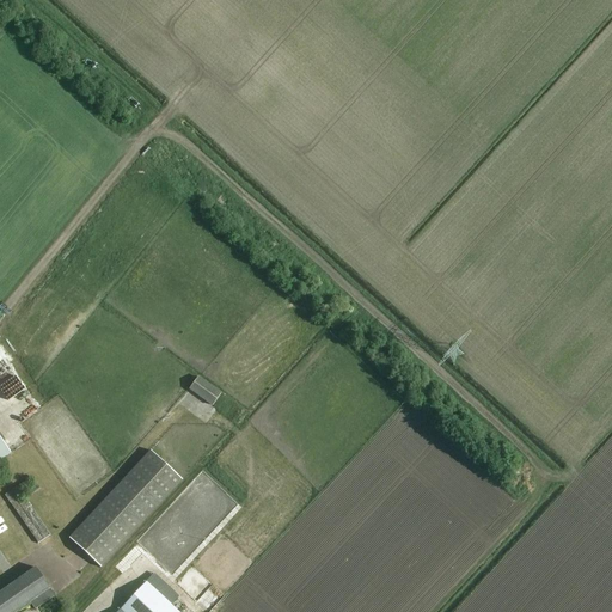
[(1,367),(0,367),(0,399),(17,427),(34,416),(1,367)]
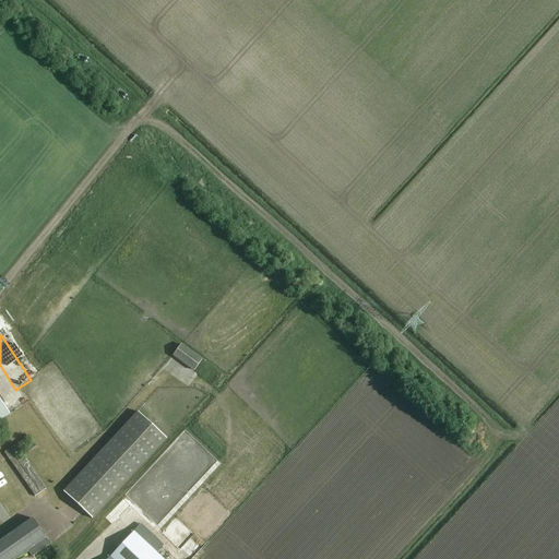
[(200,375),(207,365),(203,361),(203,360),(182,345),(174,357),(194,372),(195,371),(200,375)]
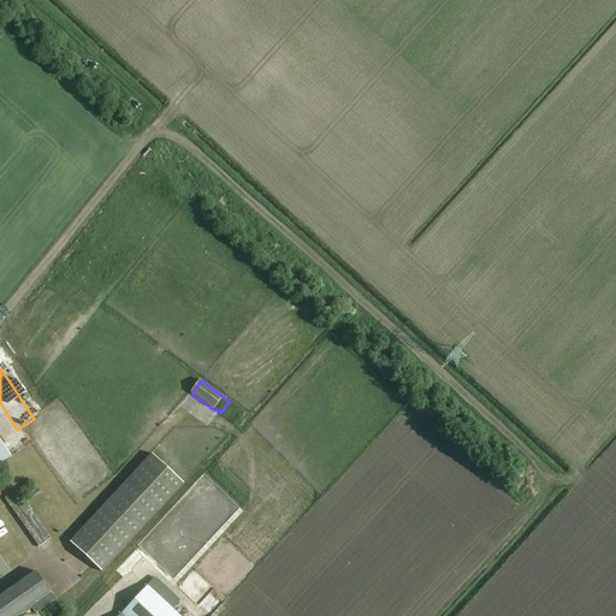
[(11,434),(17,450),(28,445),(22,431),(11,434)]
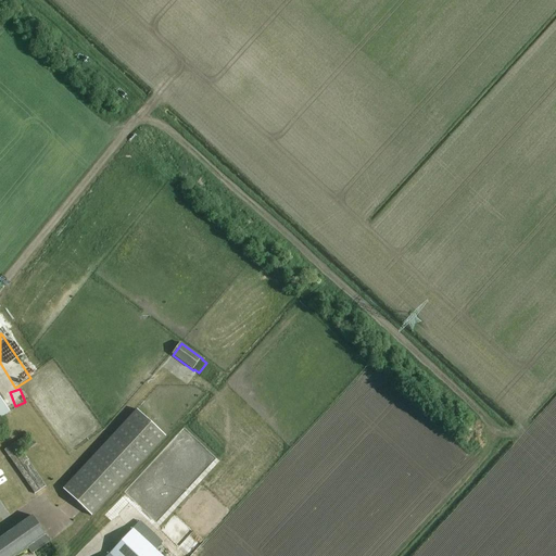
[(0,396),(0,420),(11,413),(0,396)]
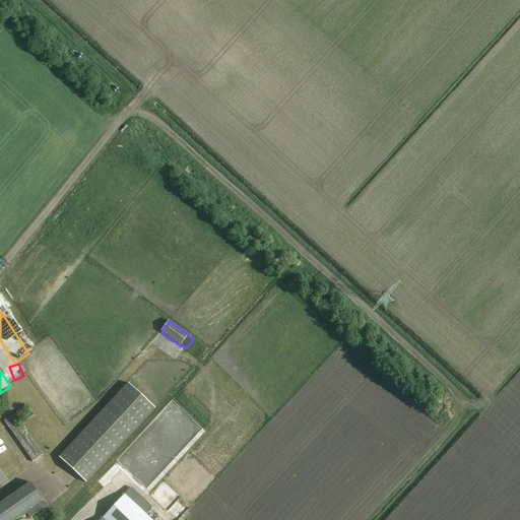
[(87,483),(156,409),(129,384),(60,458),(87,483)]
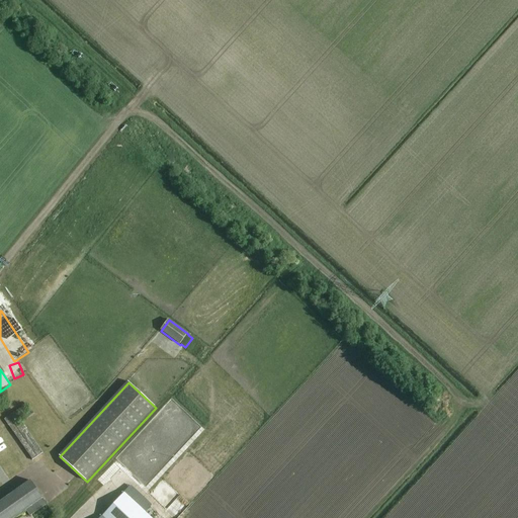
[(33,460),(44,453),(19,419),(32,410),(28,404),(5,420),(33,460)]
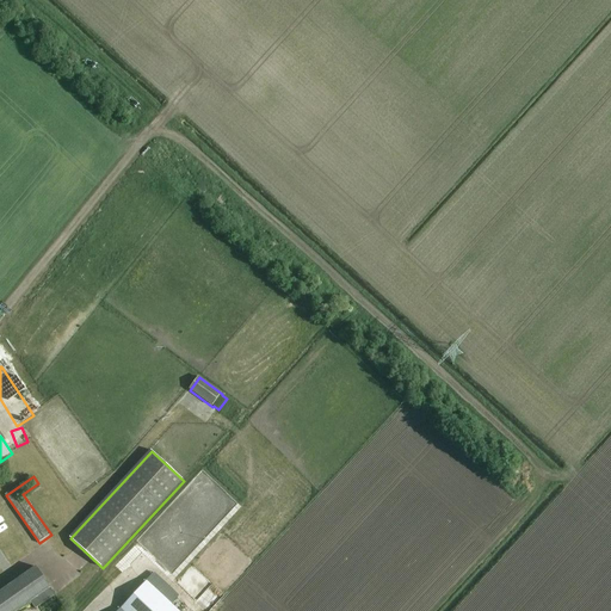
[(37,608),(55,594),(35,567),(0,591),(0,610),(17,610),(32,600),(37,608)]
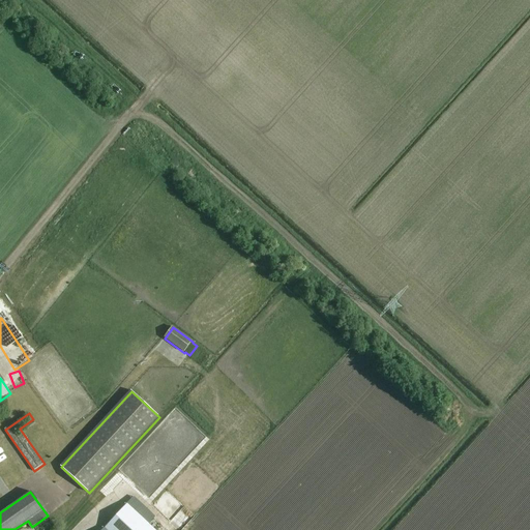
[(153,529),(148,525),(155,517),(135,497),(102,529),(153,529)]
